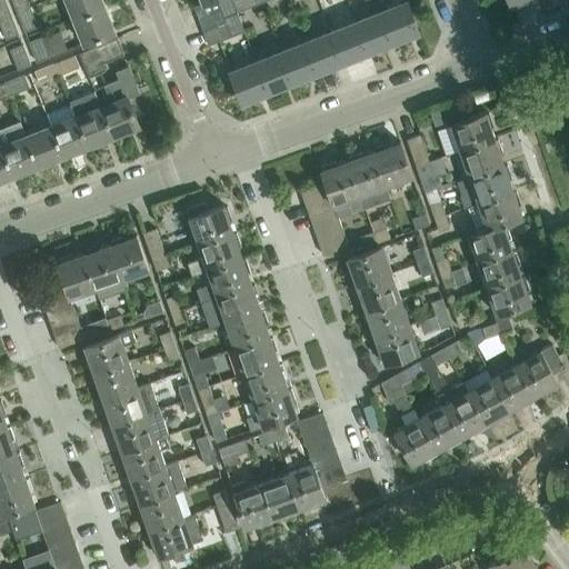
[(0,0),(0,15),(5,13),(6,17),(11,15),(6,0),(0,0)]
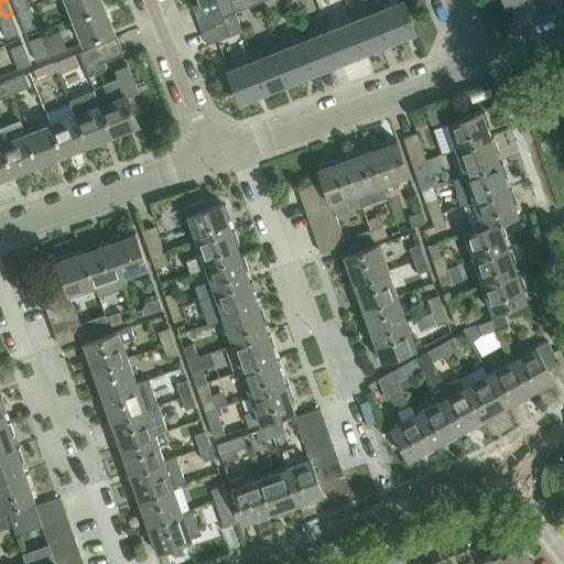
[(12,0),(15,9),(23,7),(24,10),(31,7),(28,0),(12,0)]
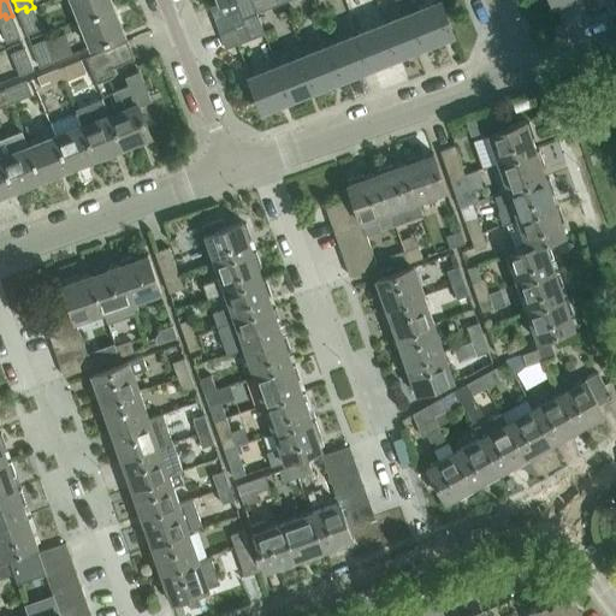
[(73,0),(81,18),(112,5),(108,0),(73,0)]
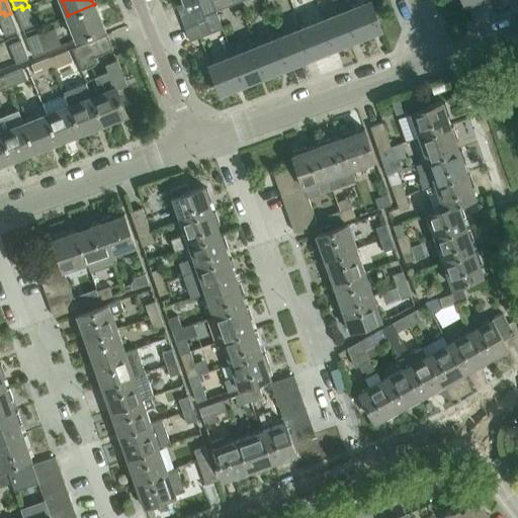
[(179,17),(200,9),(196,0),(189,0),(185,2),(175,6),(179,17)]
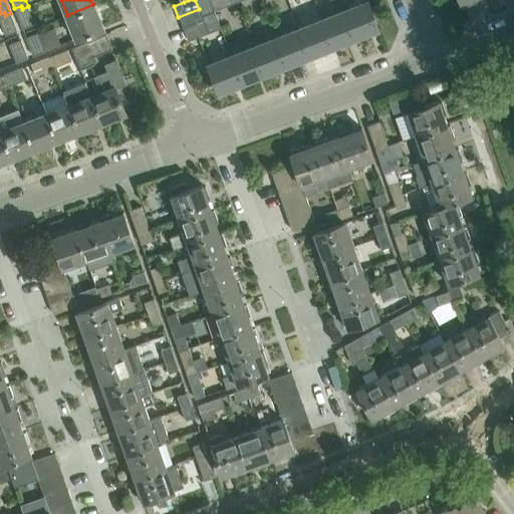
[(214,11),(210,0),(195,0),(199,9),(201,16),(214,11)]
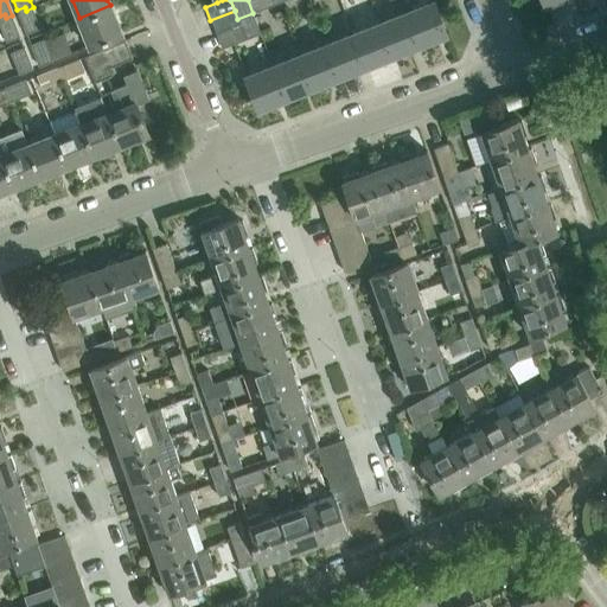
[(280,2),(279,0),(248,0),(253,13),(280,2)]
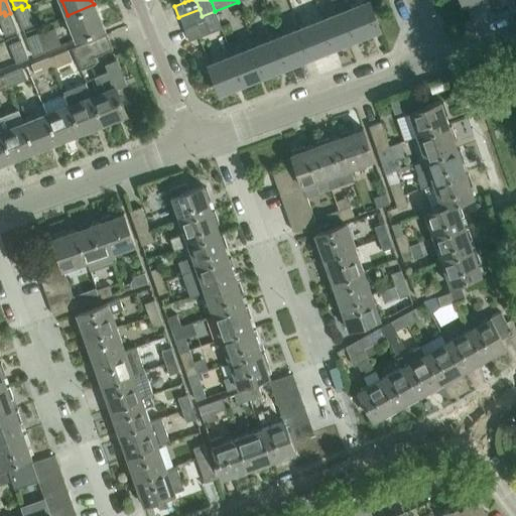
[(358,35),(348,10),(347,10),(342,0),(331,0),(337,14),(325,19),(335,44),(356,36),(356,38),(357,37),(357,36),(358,35)]
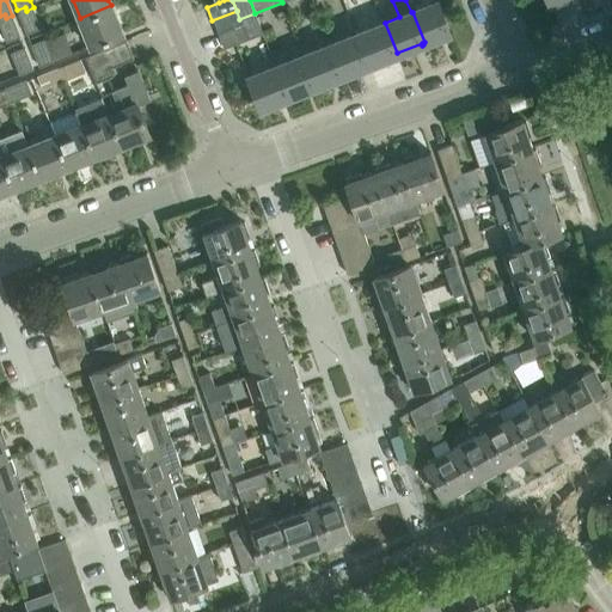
[(436,2),(412,12),(424,42),(448,32),(450,35),(451,34),(436,0),(435,1),(436,2)]
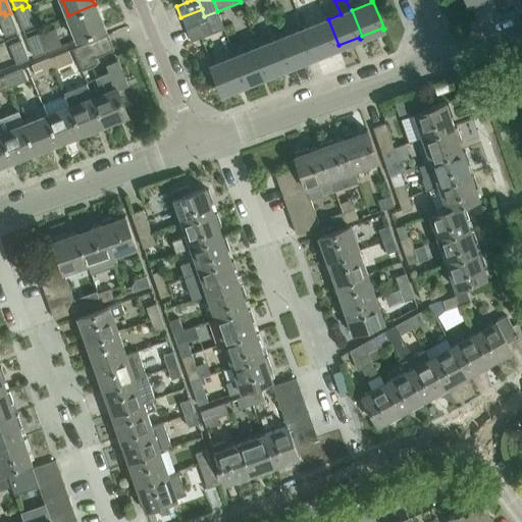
[(96,4),(95,4),(68,15),(77,38),(75,38),(76,39),(105,29),(105,28),(103,28),(95,5),(96,5),(96,4)]
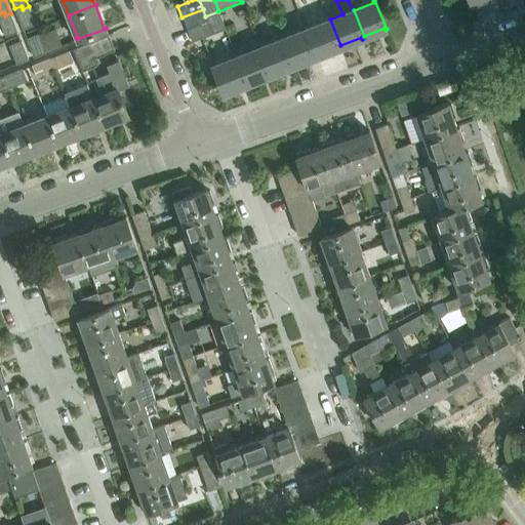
[(29,6),(23,9),(22,6),(14,8),(23,29),(36,25),(29,6)]
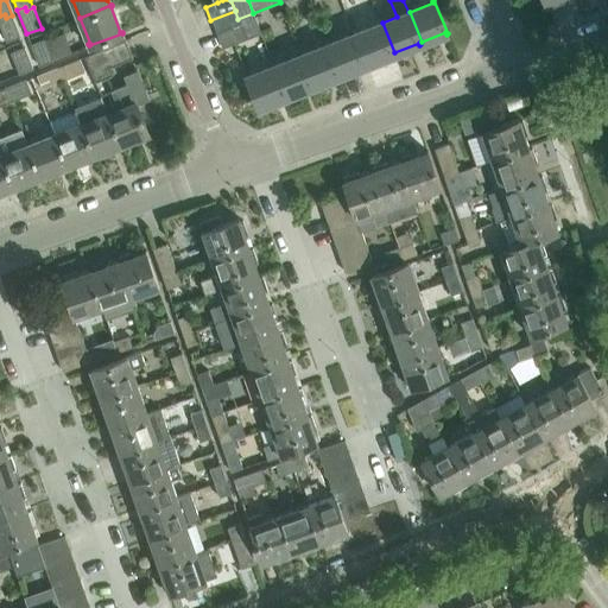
[(238,19),(235,11),(210,20),(216,33),(240,23),(238,19)]
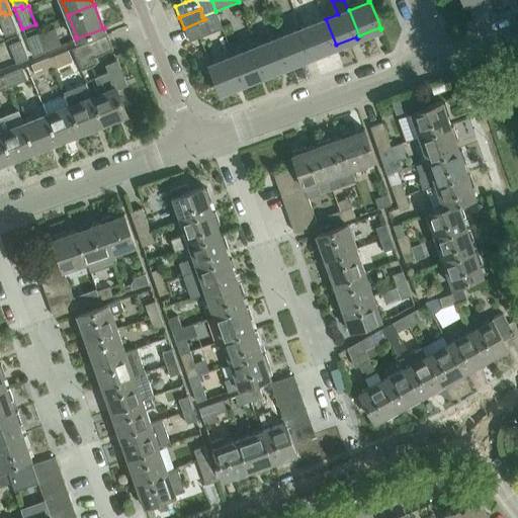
[(223,27),(216,11),(202,16),(204,19),(184,28),(189,40),(223,27)]
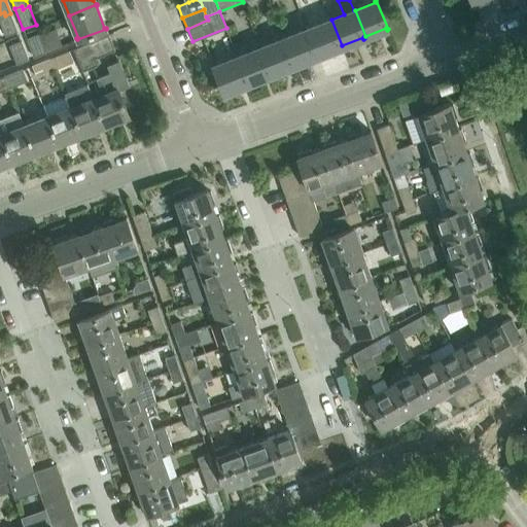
[(18,31),(10,13),(5,15),(4,12),(0,13),(0,20),(6,36),(18,31)]
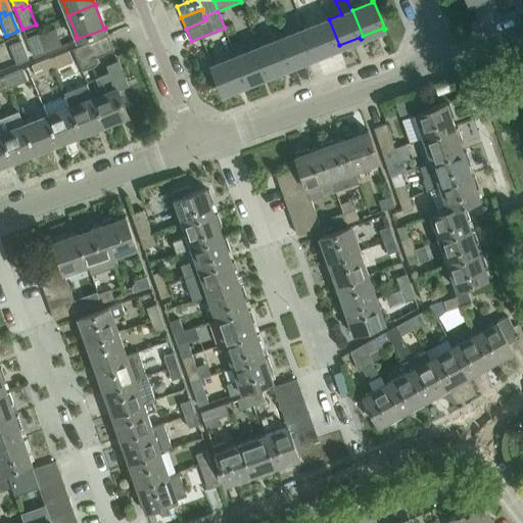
[(339,45),(329,19),(306,28),(317,54),(337,46),(338,47),(339,47),(338,46),(339,45)]
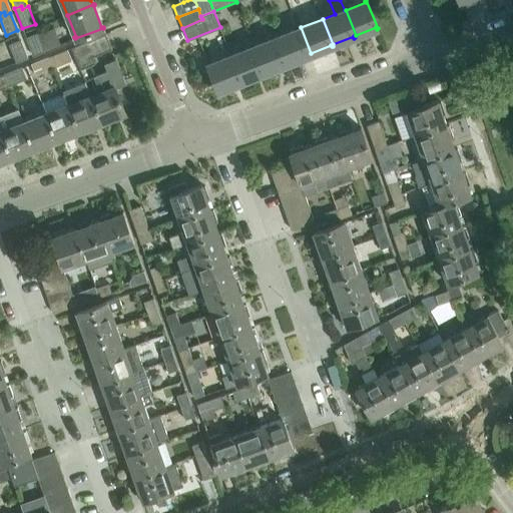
[(311,53),(301,27),(278,36),(288,62),(309,54),(309,55),(310,55),(310,54),(311,53)]
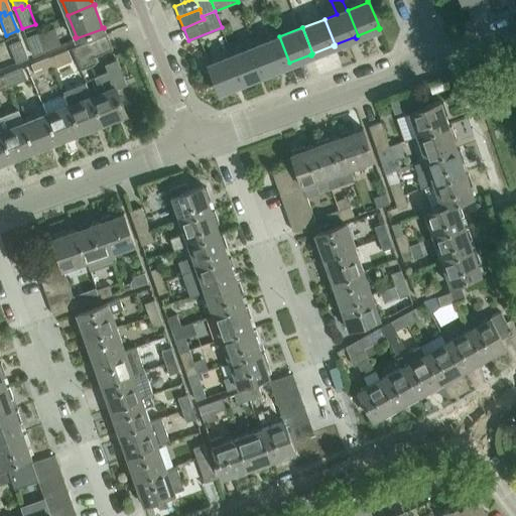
[(44,51),(37,32),(25,37),(33,55),(44,51)]
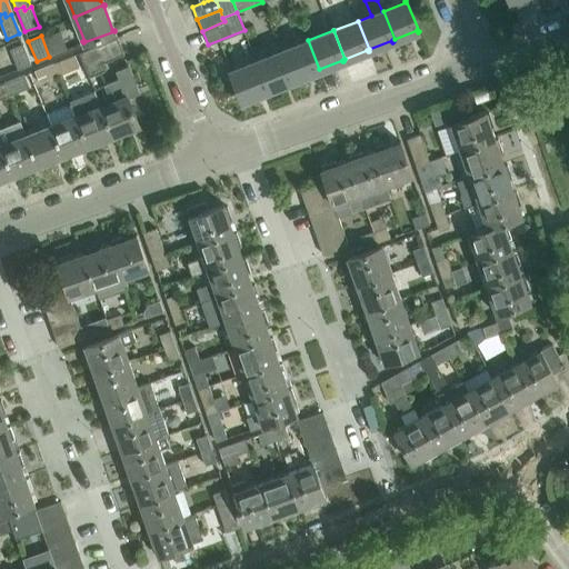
[(99,63),(123,53),(117,37),(79,52),(89,78),(102,72),(99,63)]
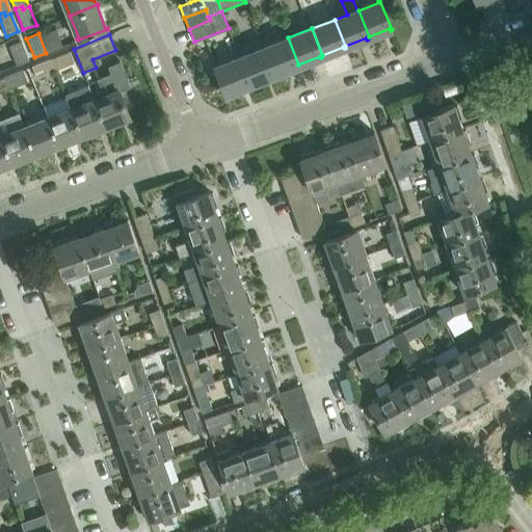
[(298,64),(288,37),(265,47),(275,74),(296,65),(297,67),(298,67),(297,65),(298,64)]
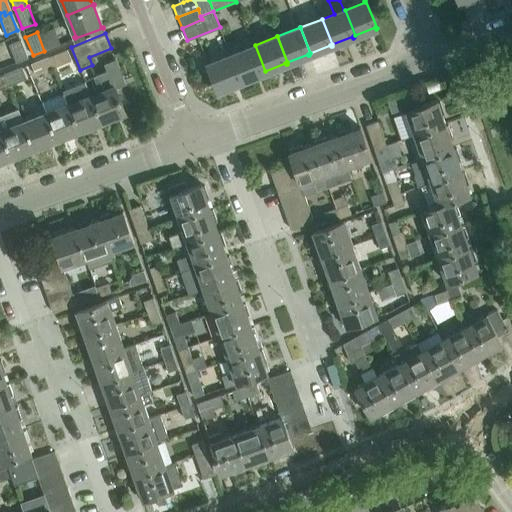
[(9,43),(16,62),(27,58),(20,39),(9,43)]
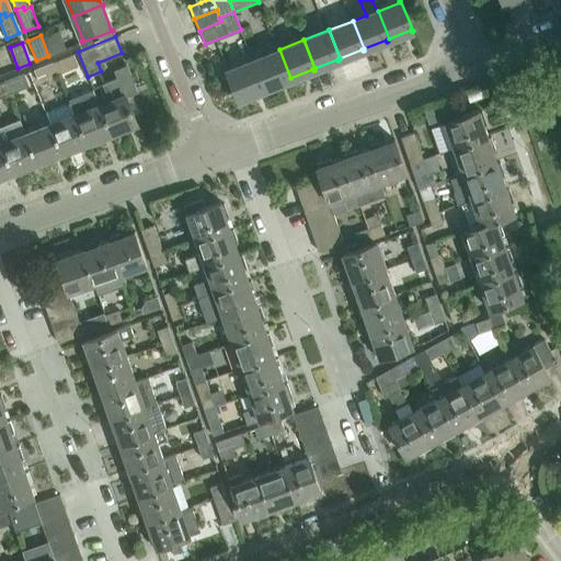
[(290,78),(279,49),(254,59),(265,88),(288,79),(288,80),(289,80),(289,79),(290,78)]
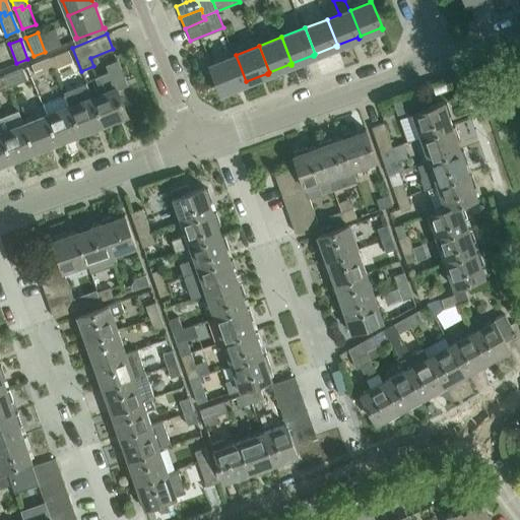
[(67,49),(52,56),(54,62),(51,63),(53,69),(72,61),(67,49)]
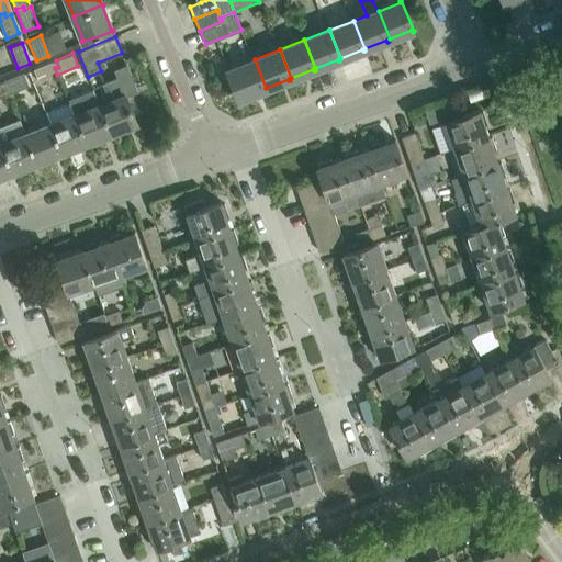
[(266,88),(255,59),(228,70),(228,69),(227,69),(239,100),(240,100),(240,98),(263,89),(265,90),(266,90),(265,89),(266,88)]
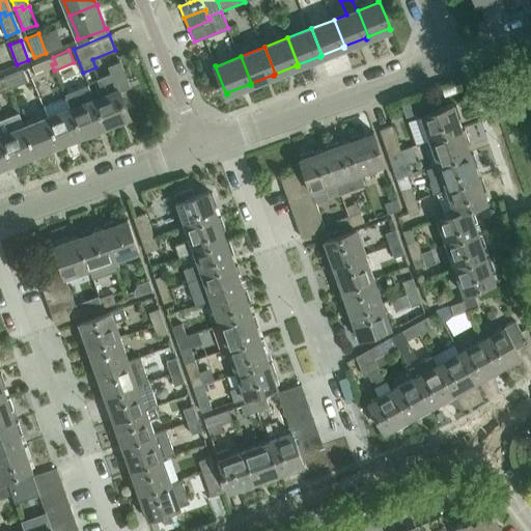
[(54,71),(52,64),(55,63),(53,57),(31,65),(36,78),(54,71)]
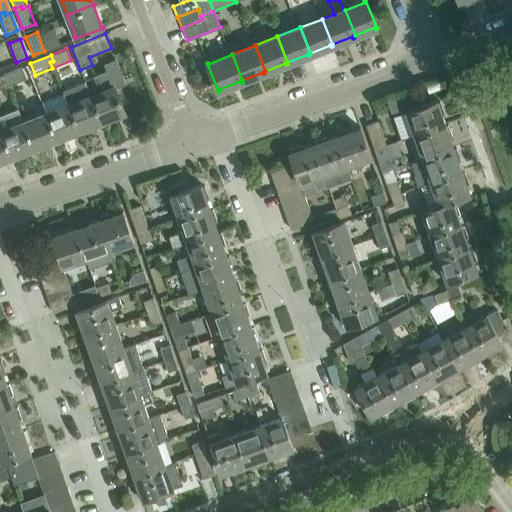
[(100,91),(92,94),(102,120),(124,112),(124,113),(125,113),(115,88),(126,83),(115,59),(105,63),(108,71),(94,77),(100,91)]
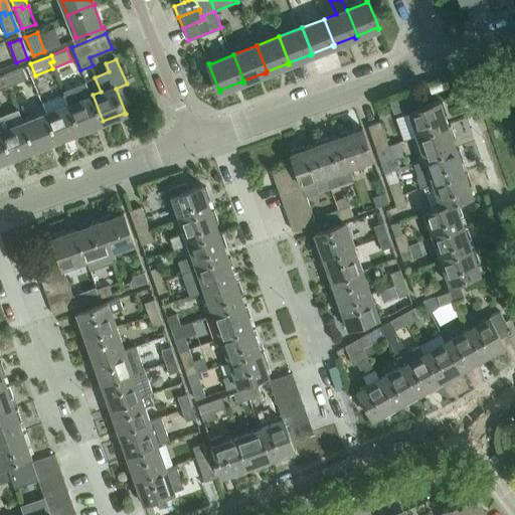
[(21,67),(7,73),(10,79),(5,81),(8,88),(26,79),(21,67)]
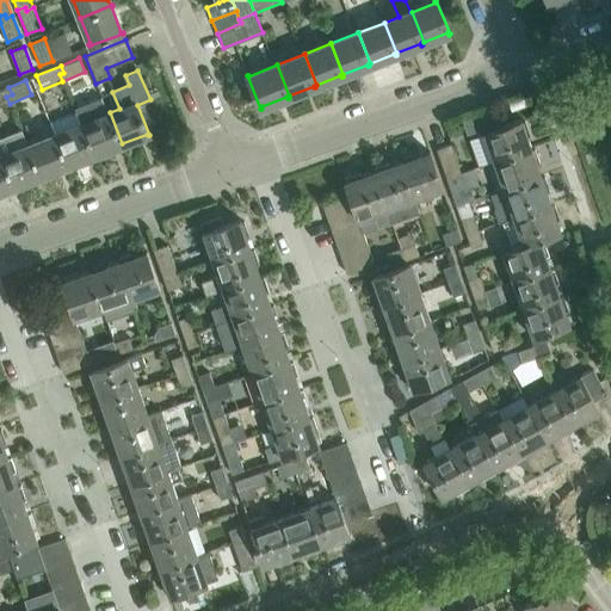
[(0,106),(10,104),(6,97),(12,94),(8,87),(0,90),(0,106)]
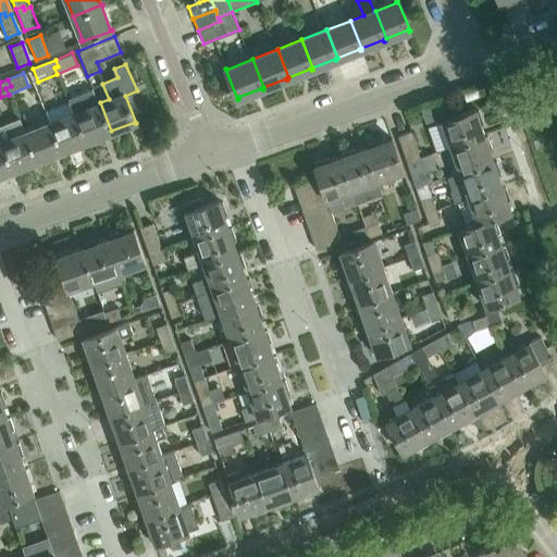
[(87,140),(76,112),(74,113),(71,102),(47,112),(51,122),(52,122),(62,150),(86,141),(86,143),(87,141),(87,140)]
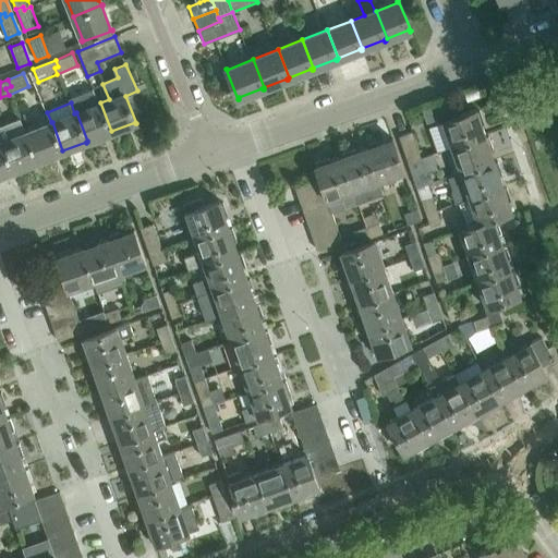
[(112,133),(111,131),(100,102),(76,112),(87,141),(110,132),(111,133),(112,133)]
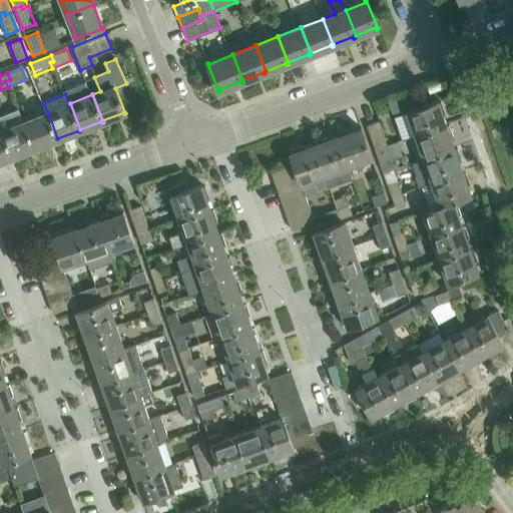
[(407,111),(415,135),(446,124),(438,100),(407,111)]
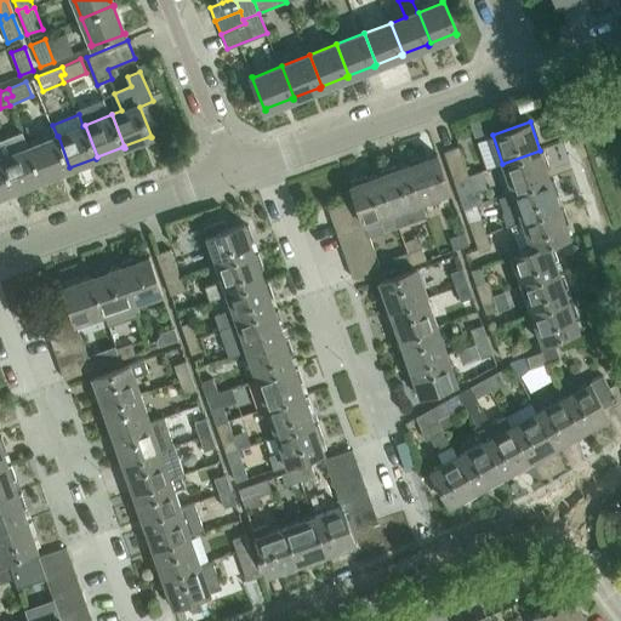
[(43,180),(43,178),(30,147),(24,132),(0,141),(0,153),(1,158),(15,189),(41,178),(41,181),(43,180)]
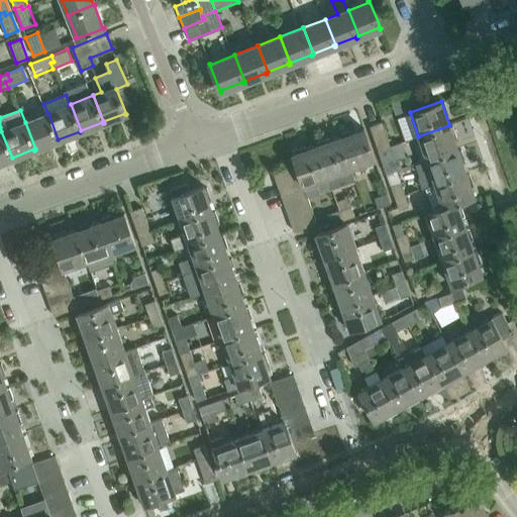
[(48,113),(47,113),(25,122),(35,148),(57,139),(58,141),(59,140),(58,139),(48,113)]
